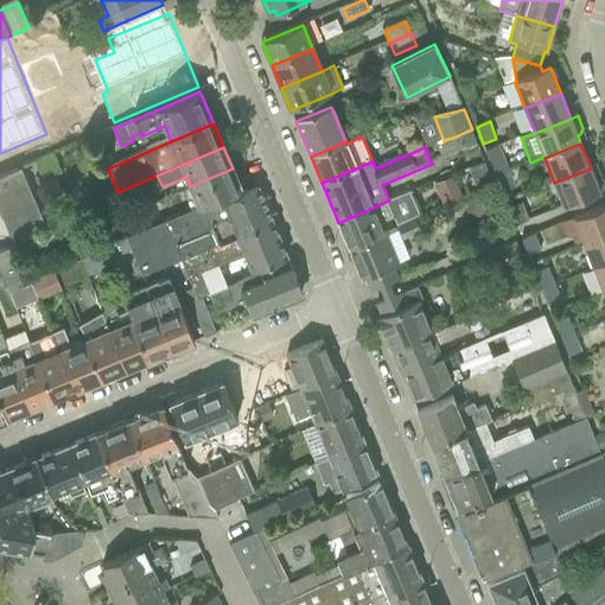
[(500,147),(486,152),(496,176),(509,171),(500,147)]
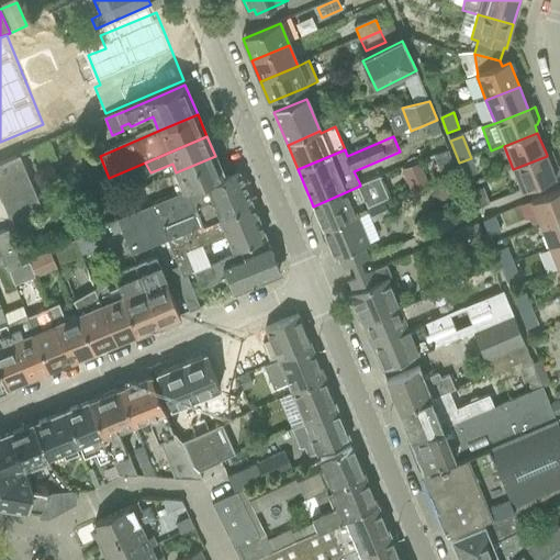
[(51,143),(37,148),(45,166),(57,161),(51,143)]
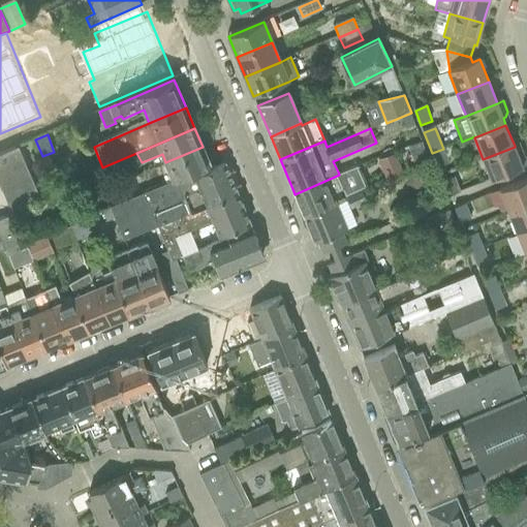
[(515,147),(483,159),(492,181),(523,168),(520,161),(523,160),(525,156),(520,144),(515,146),(515,147)]
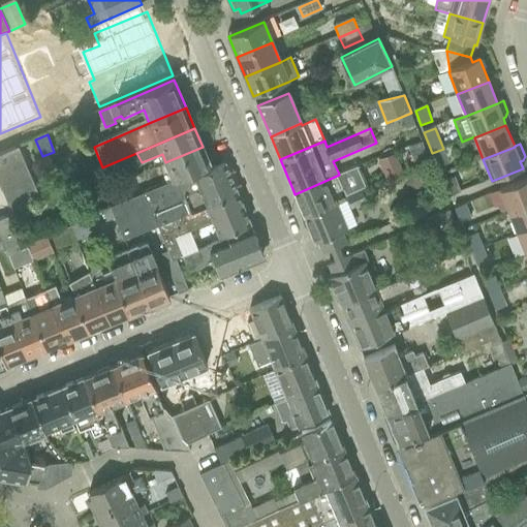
[(203,147),(165,162),(174,181),(211,165),(203,147)]
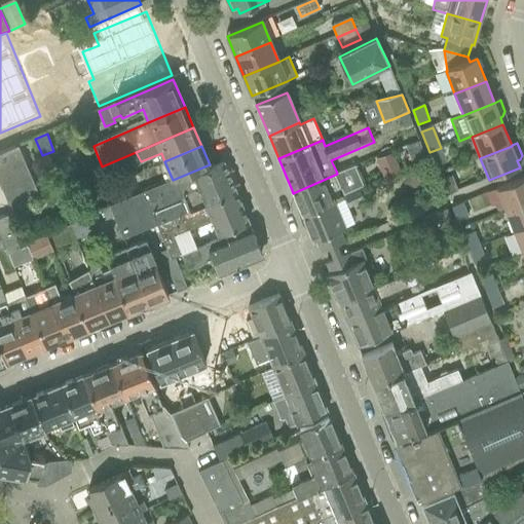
[(0,155),(0,185),(8,206),(36,193),(17,148),(0,155)]
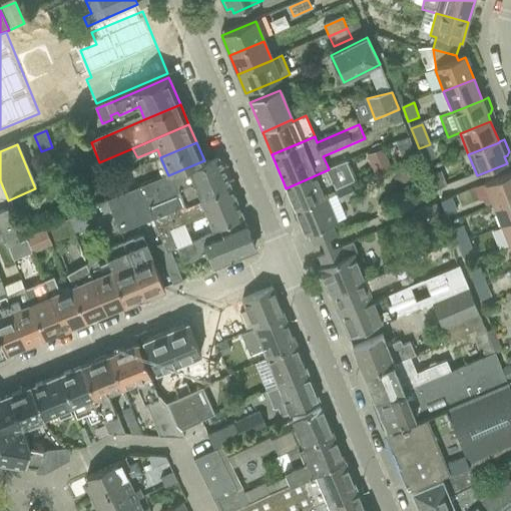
[(430,144),(419,148),(425,163),(436,159),(430,144)]
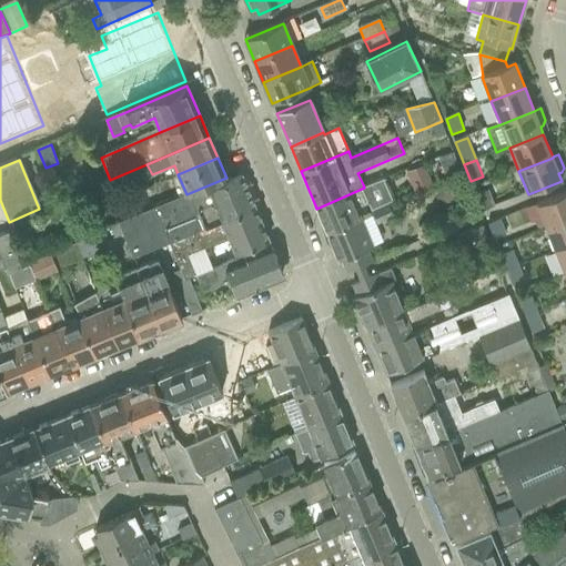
[(457,162),(442,168),(447,181),(463,175),(457,162)]
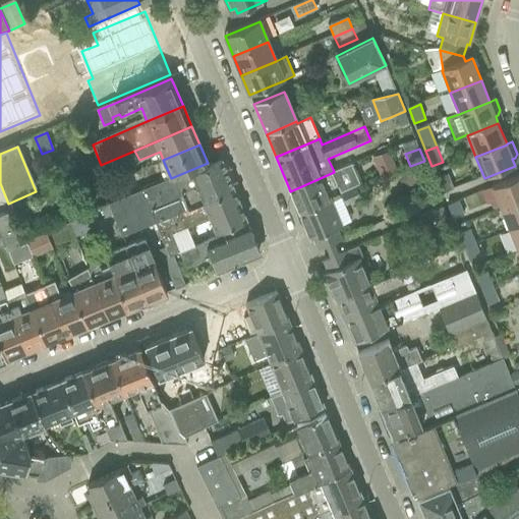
[(121,237),(182,212),(234,189),(222,161),(209,166),(208,163),(171,178),(108,205),(121,237)]
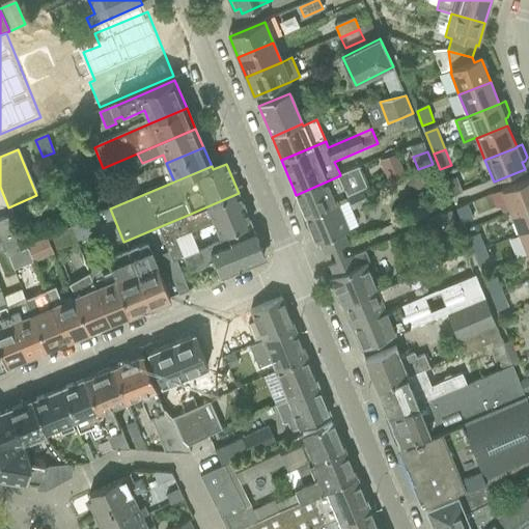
[(340,175),(296,195),(305,217),(336,203),(338,202),(335,196),(345,192),(347,198),(364,191),(368,190),(359,168),(357,169),(340,175)]
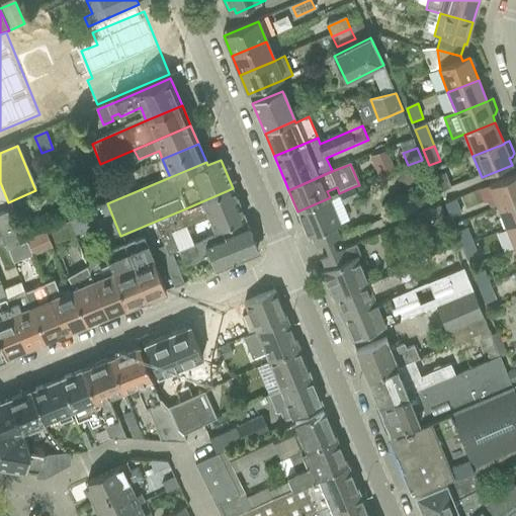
[(435,179),(441,194),(452,189),(446,174),(435,179)]
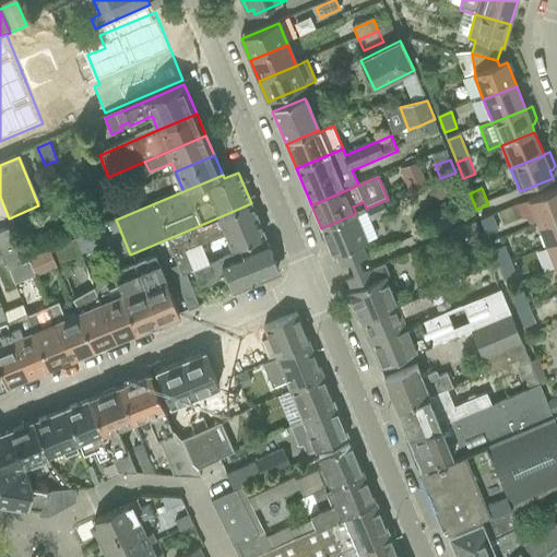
[(448,189),(442,201),(452,206),(458,193),(448,189)]
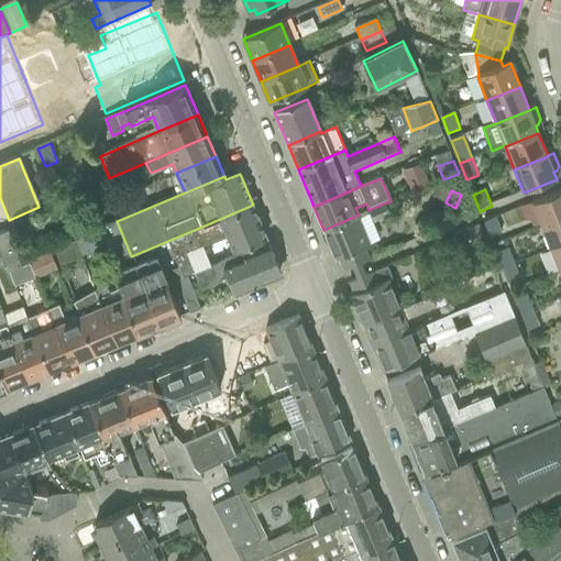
[(560,191),(532,204),(542,226),(560,218),(560,191)]
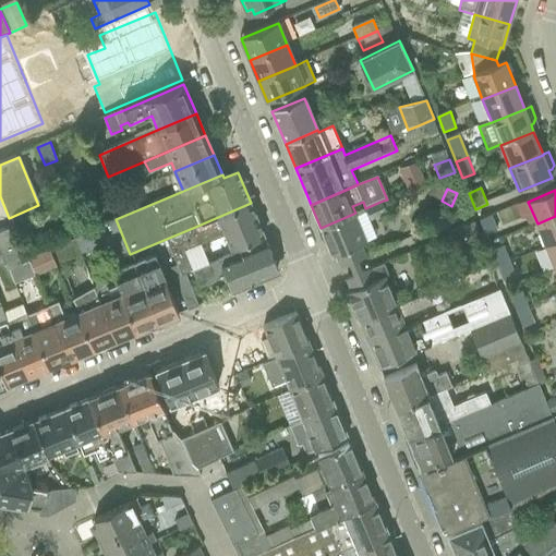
[(383,201),(365,208),(372,222),(388,215),(383,201)]
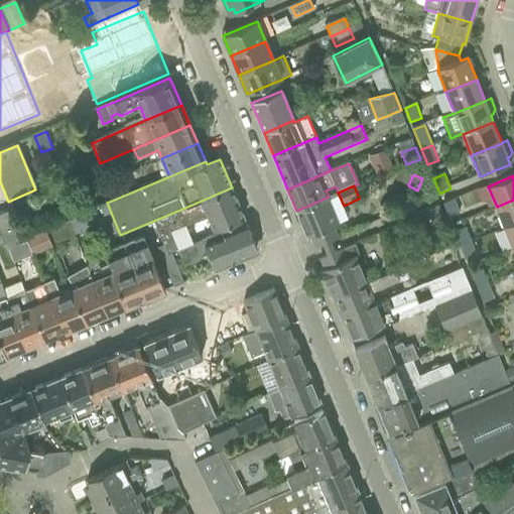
[(180,210),(154,221),(168,255),(179,251),(180,250),(174,233),(179,231),(186,228),(210,218),(215,231),(227,227),(245,219),(232,187),(180,210)]
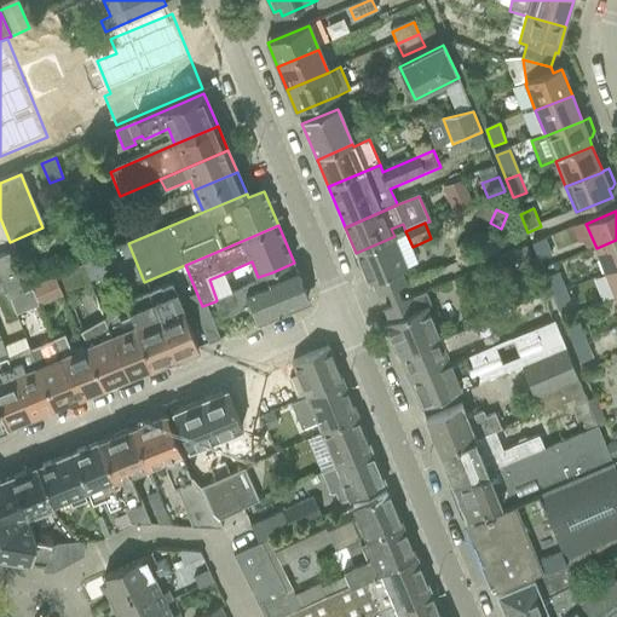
[(392,237),(356,253),(370,286),(374,284),(380,298),(407,286),(401,272),(405,271),(392,237)]
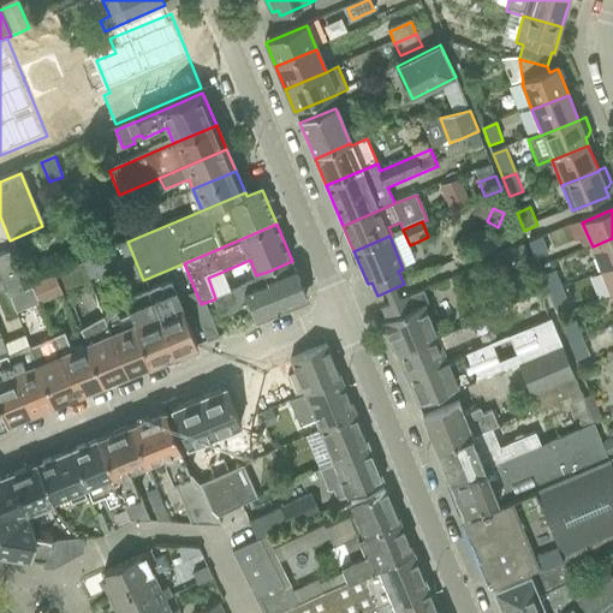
[(612,238),(593,247),(602,272),(612,267),(612,238)]
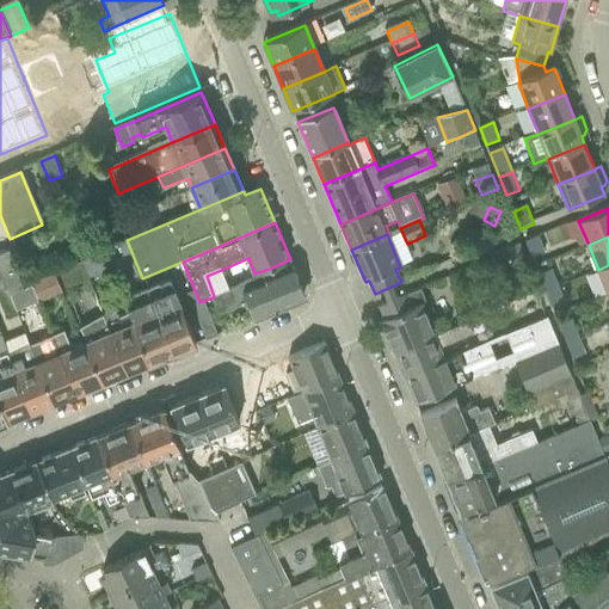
[(539,238),(526,243),(533,259),(546,254),(539,238)]
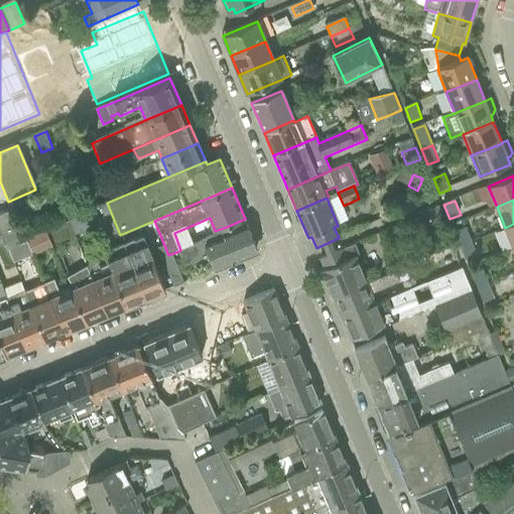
[(8,214),(0,216),(0,224),(6,241),(9,248),(20,244),(8,214)]
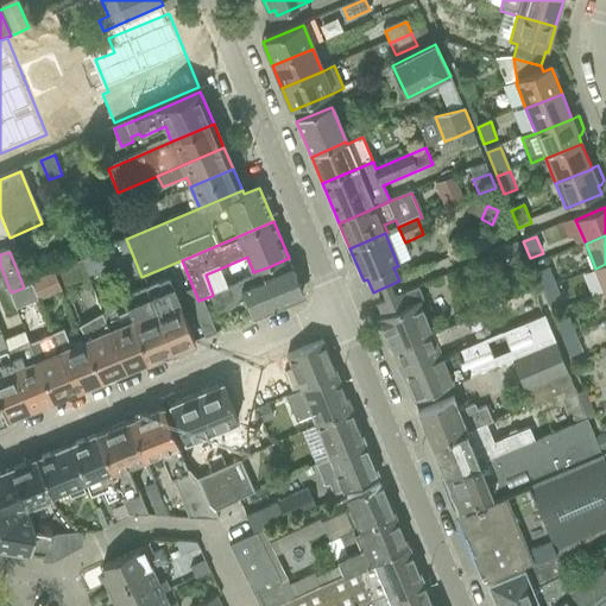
[(81,263),(88,281),(112,271),(105,253),(81,263)]
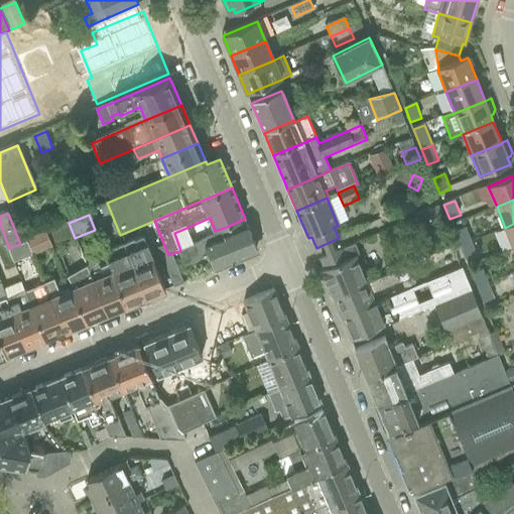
[(49,231),(55,245),(75,238),(69,223),(49,231)]
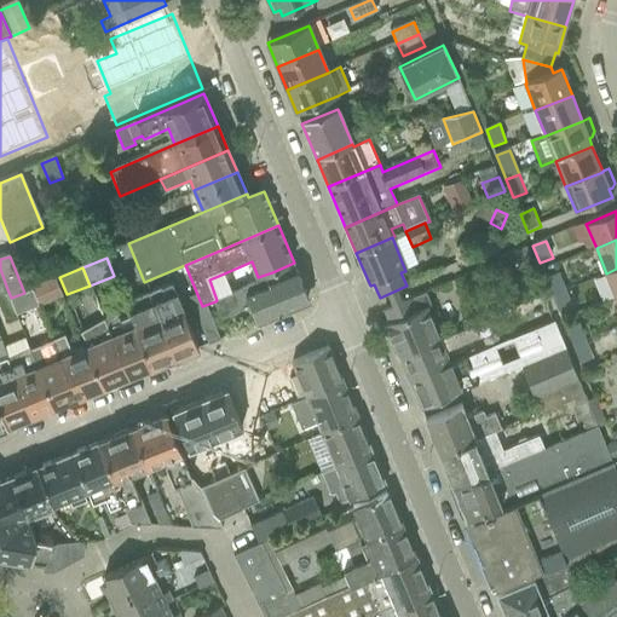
[(297,267),(217,300),(215,301),(223,319),(253,307),(259,324),(307,305),(310,300),(297,267)]
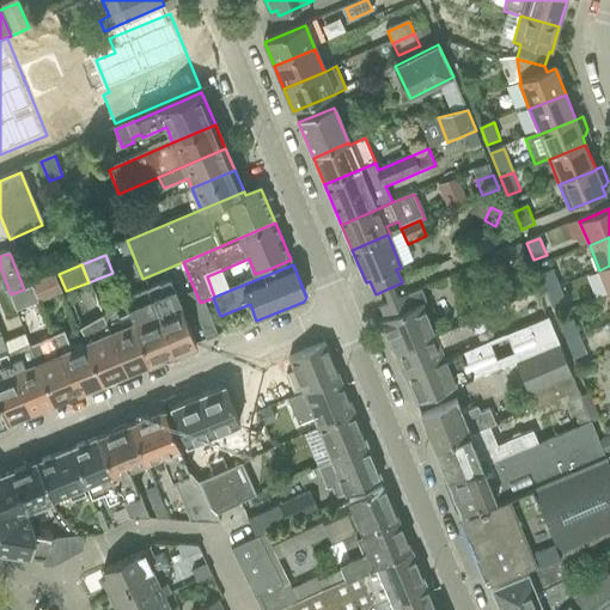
[(609,266),(599,270),(609,294),(609,266)]
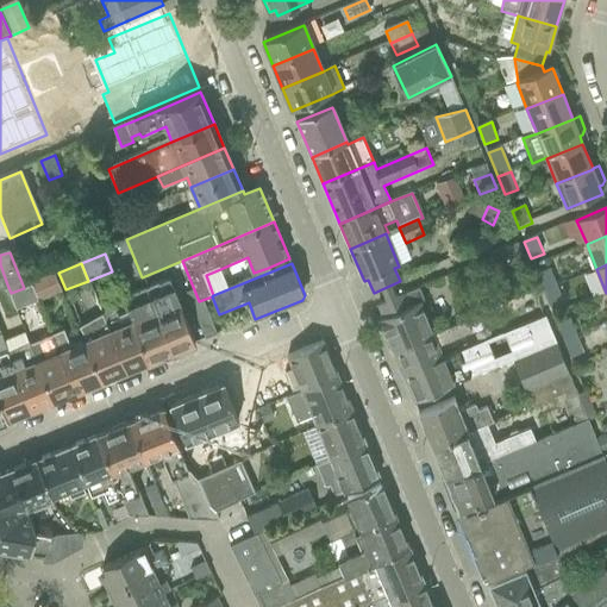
[(220,269),(212,273),(217,283),(225,280),(220,269)]
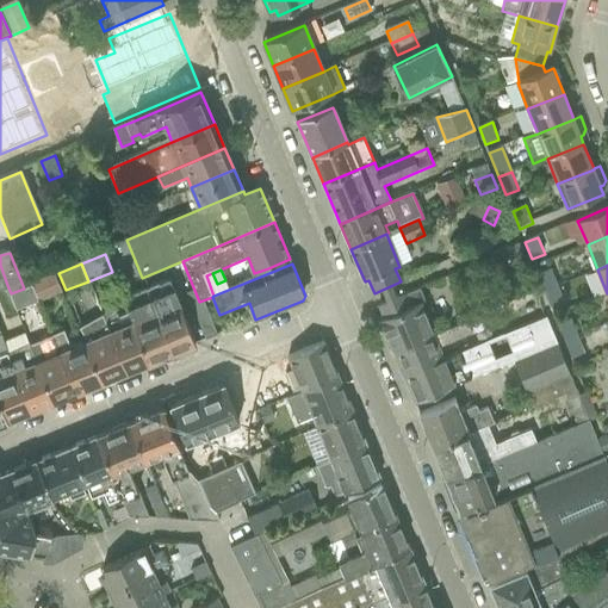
[(538,275),(544,291),(557,285),(551,270),(538,275)]
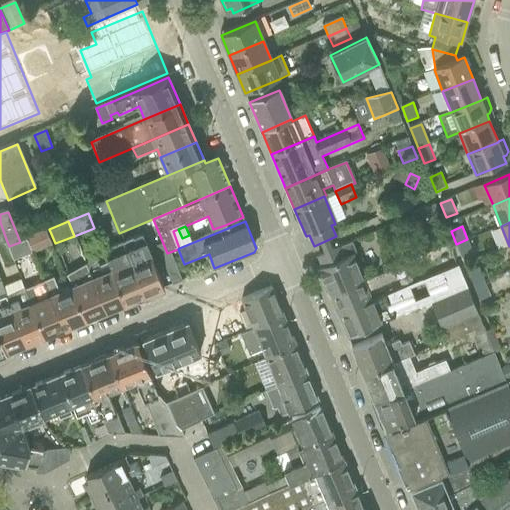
[(178,229),(173,231),(179,248),(192,243),(189,235),(182,238),(178,229)]
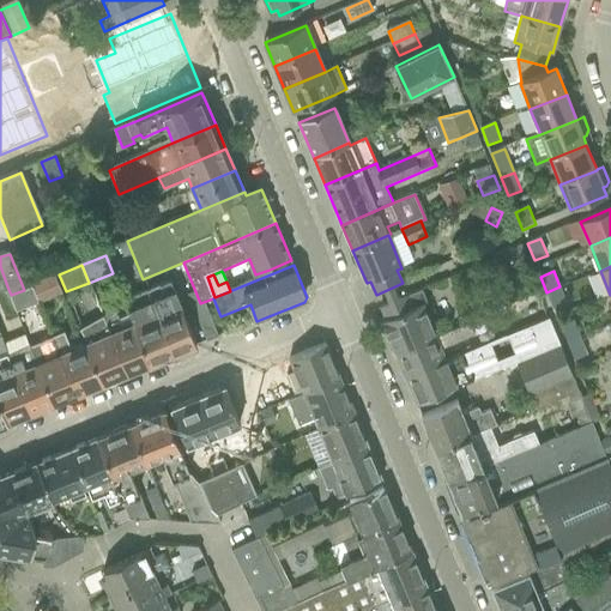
[(43,283),(42,283),(49,301),(50,300),(61,296),(54,278),(44,282),(43,283)]
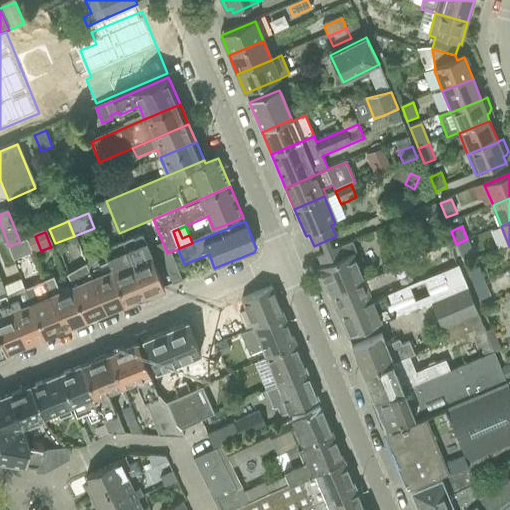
[(143,235),(124,243),(146,297),(165,289),(157,270),(151,255),(143,235)]
